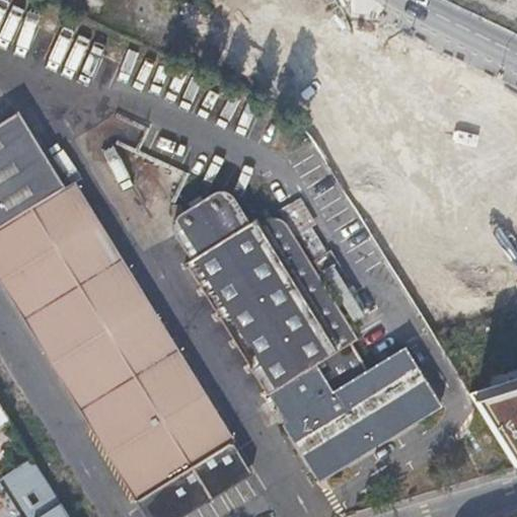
[(0,126),(21,114),(31,107),(24,99),(0,87),(0,126)]
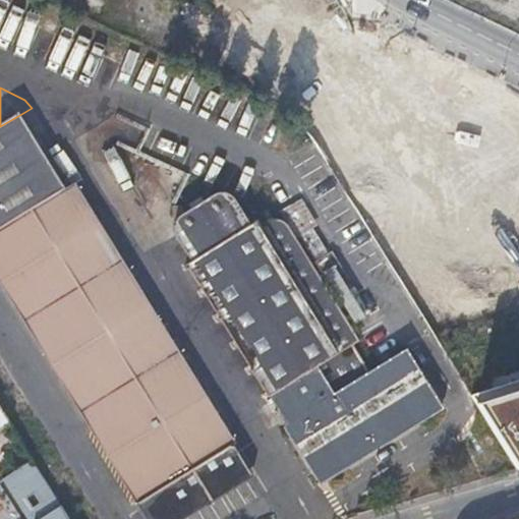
[(0,230),(67,190),(21,114),(0,126),(0,230)]
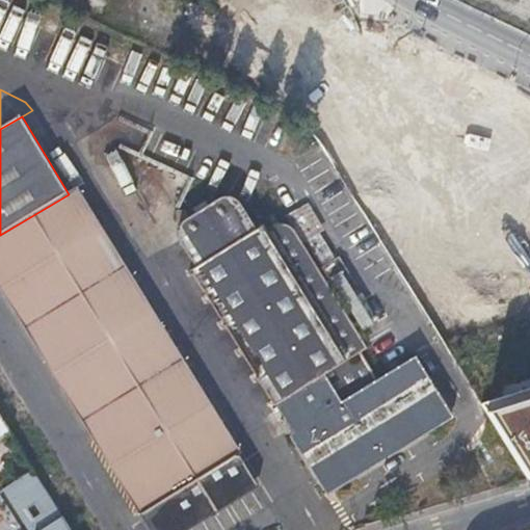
[(79,188),(69,194),(0,235),(0,290),(136,514),(139,512),(236,454),(240,451),(79,188)]
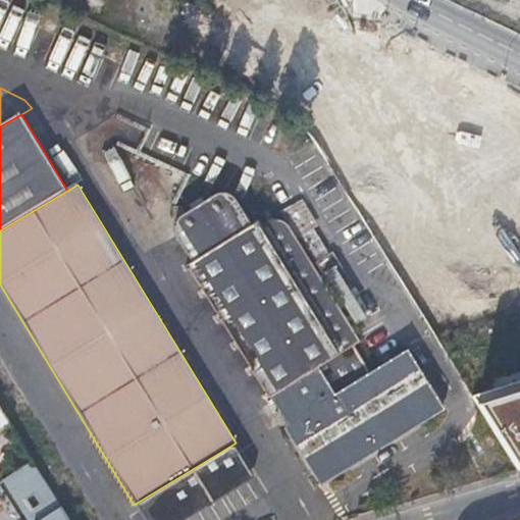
[(246,228),(254,223),(236,193),(232,191),(230,190),(224,190),(179,216),(175,220),(174,224),(175,228),(194,260),(246,228)]
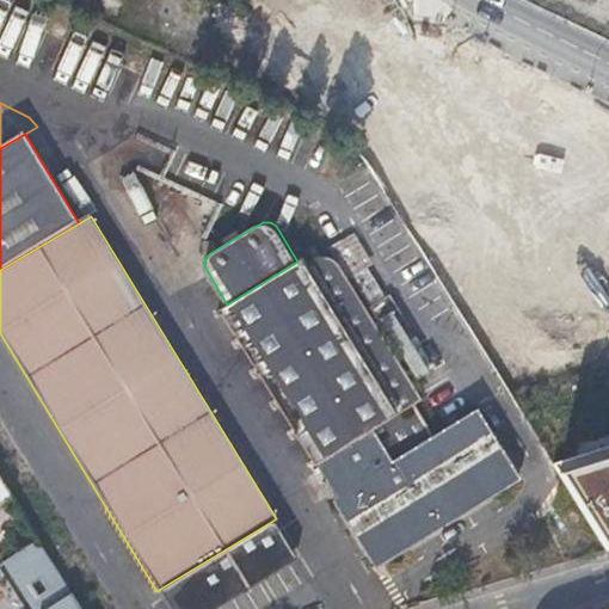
[(302,258),(297,262),(288,268),(227,305),(221,308),(315,466),(318,465),(375,430),(416,405),(423,400),(337,258),(333,254),(328,254),(308,266),(302,258)]
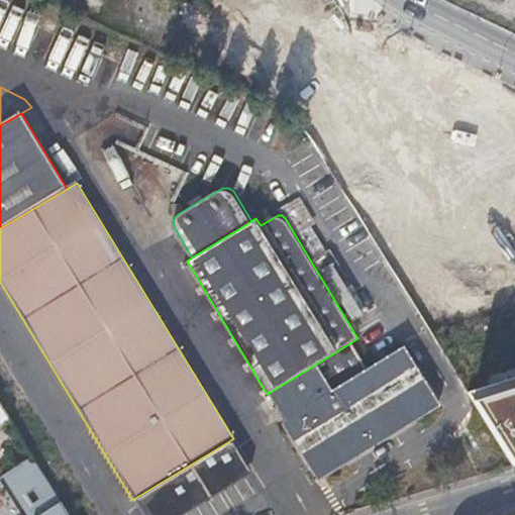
[(368,370),(351,342),(317,364),(269,393),(286,420),(282,423),(318,482),(441,406),(405,347),(368,370)]
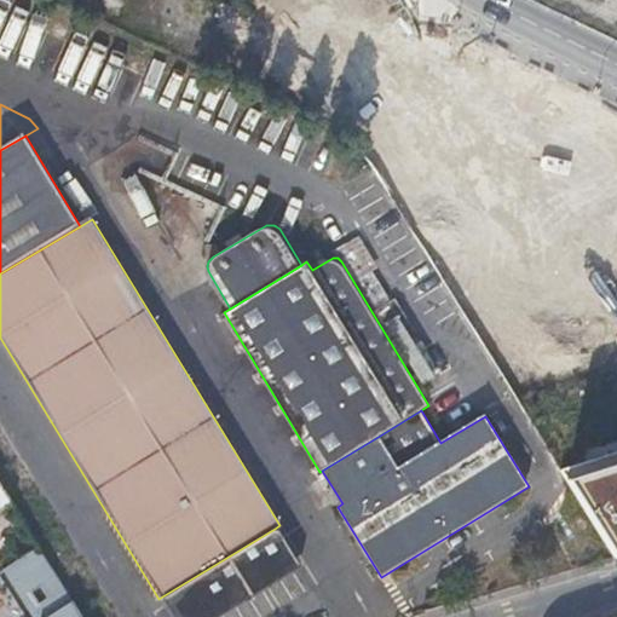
[(616,450),(558,470),(610,560),(616,559),(616,450)]
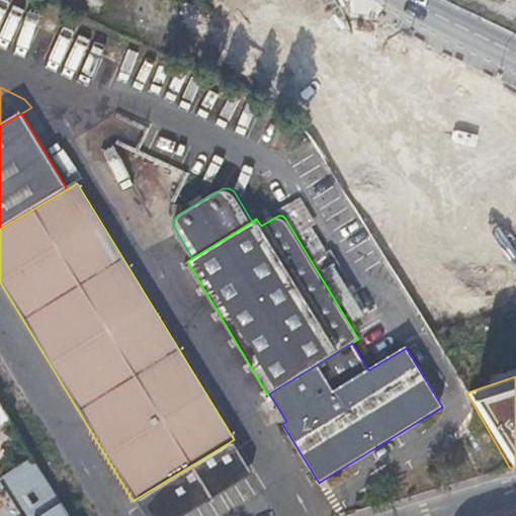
[(181,515),(250,476),(230,442),(136,499),(146,515),(181,515)]
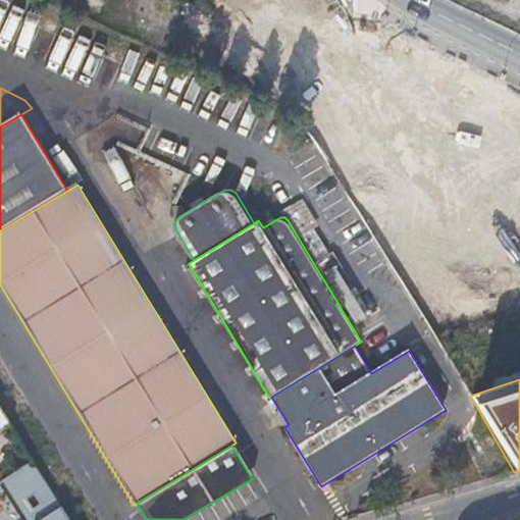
[(64,519),(29,462),(0,480),(0,519),(64,519)]
